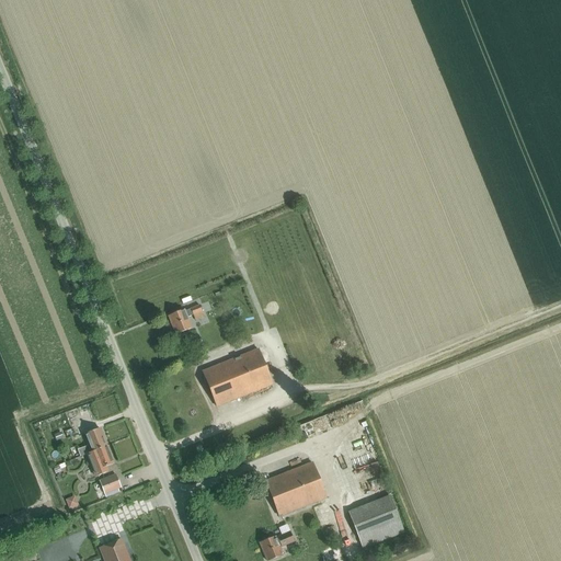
[(183,310),(168,317),(175,334),(191,328),(186,318),(202,311),(198,305),(184,310),(183,310)]
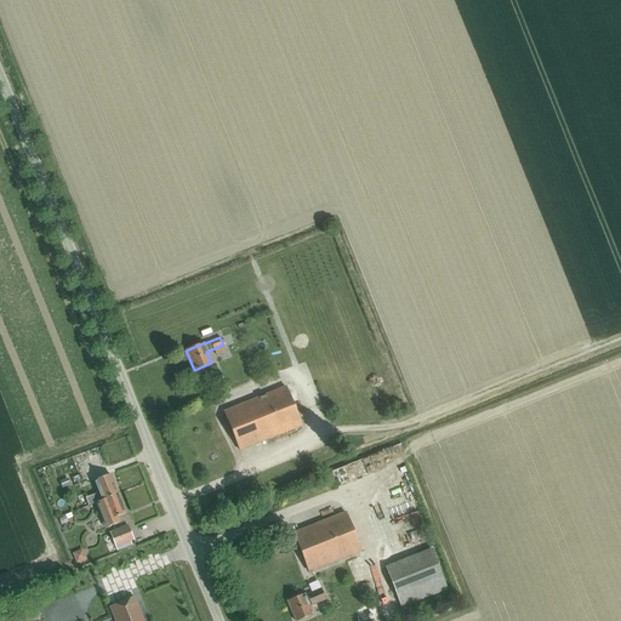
[(239,451),(301,426),(285,387),(223,412),(239,451)]
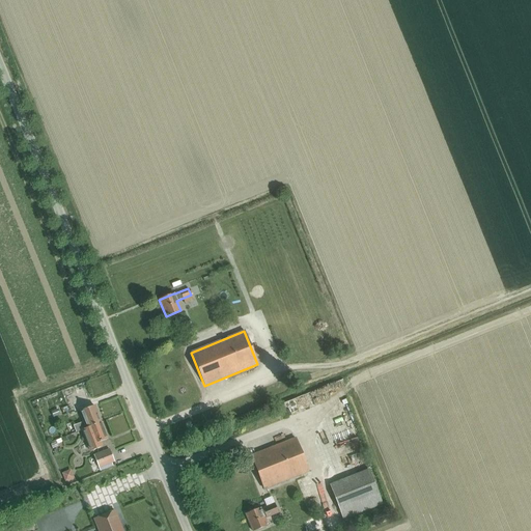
[(78,389),(68,391),(70,400),(80,399),(78,389)]
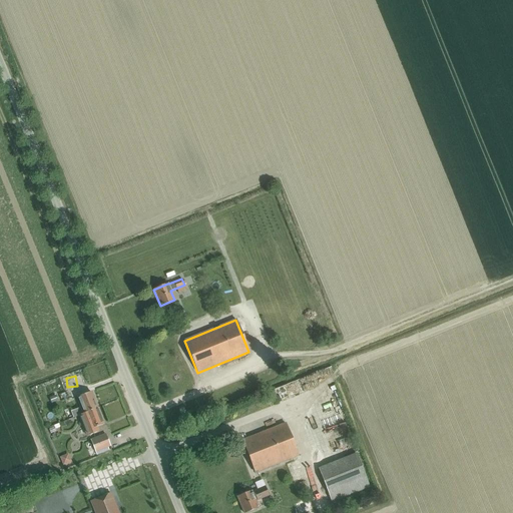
[(70,412),(73,418),(79,416),(97,408),(91,392),(83,395),(80,389),(70,393),(72,399),(78,397),(82,407),(70,412)]
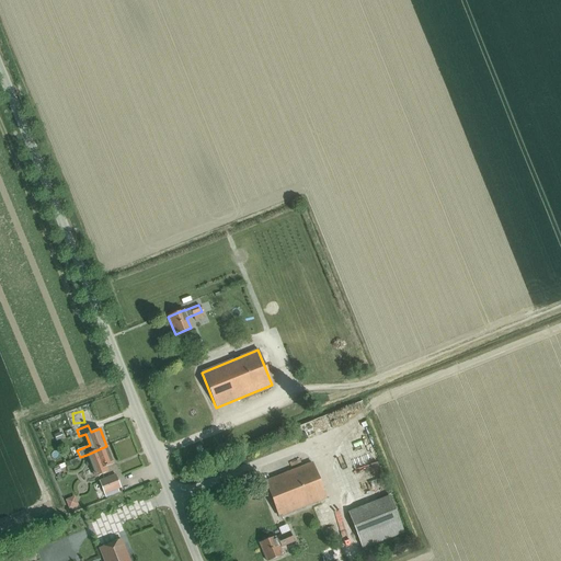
[(107,472),(105,467),(113,465),(106,446),(87,455),(95,478),(107,472)]
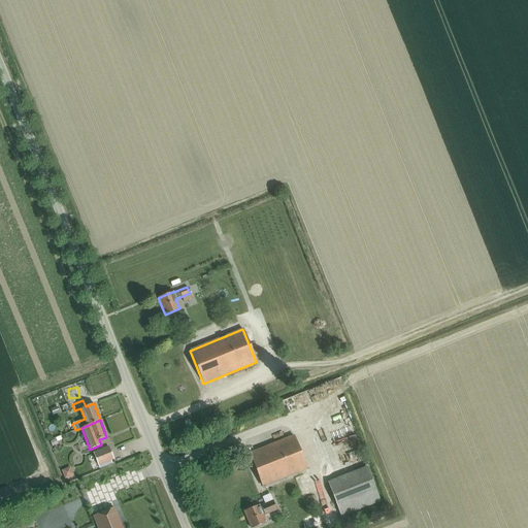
[(262,487),(306,469),(294,435),(250,453),(262,487)]
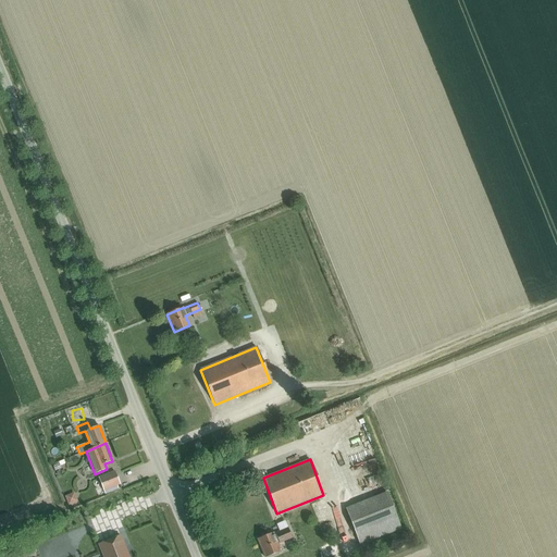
[(114,473),(98,480),(102,490),(119,483),(114,473)]
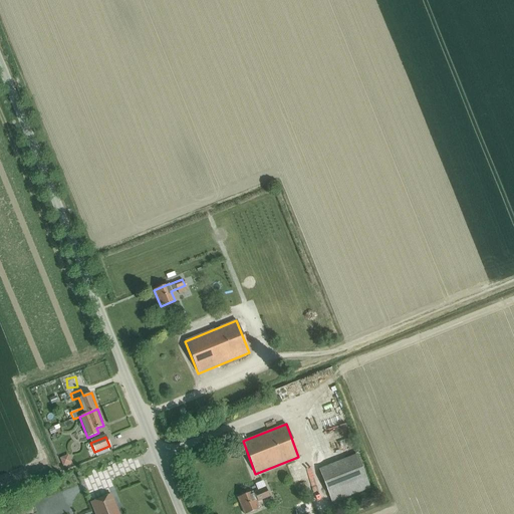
[(316,477),(320,475),(332,503),(370,488),(356,455),(314,472),(316,477)]
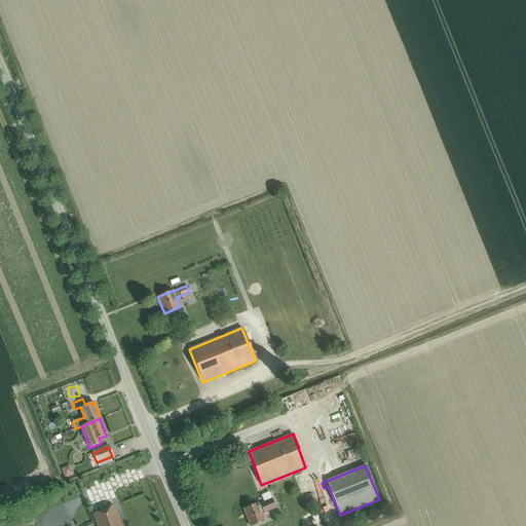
[(250,525),(252,525),(265,521),(262,514),(264,513),(264,514),(275,509),(271,499),(260,504),(259,504),(258,503),(243,510),(250,525)]
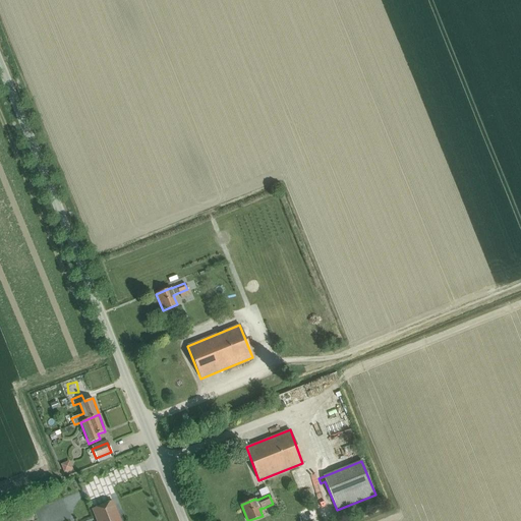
[(119,520),(112,502),(93,510),(97,520),(119,520)]
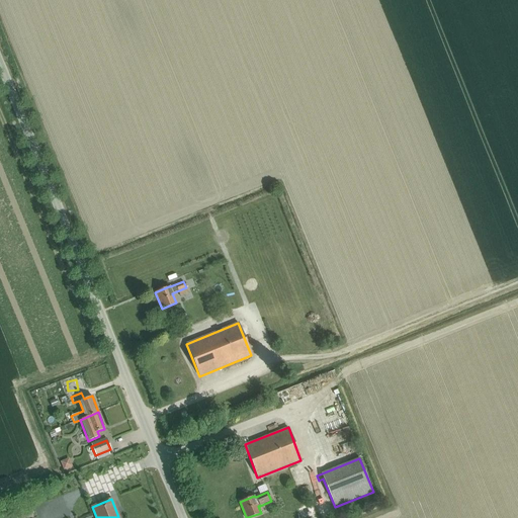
All buildings are outlined.
